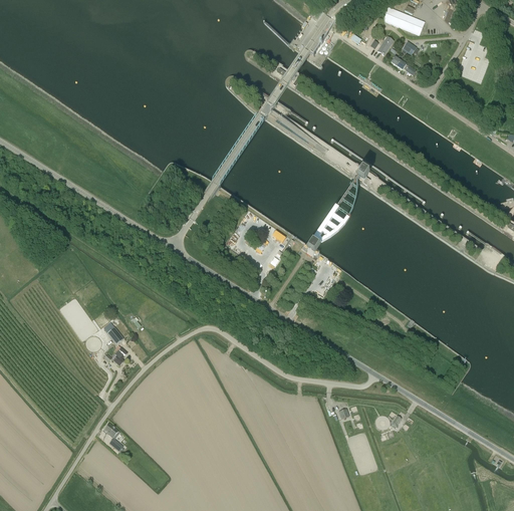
[(408,4),(406,9),(414,13),(416,7),(408,4)]
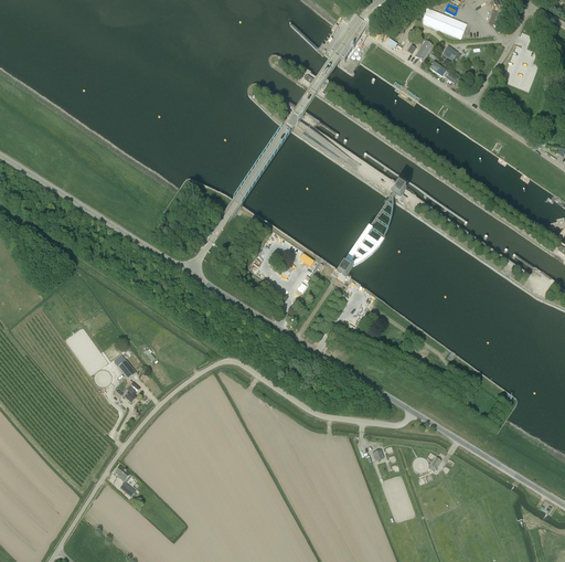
[(422,59),(432,44),(426,40),(415,54),(422,59)]
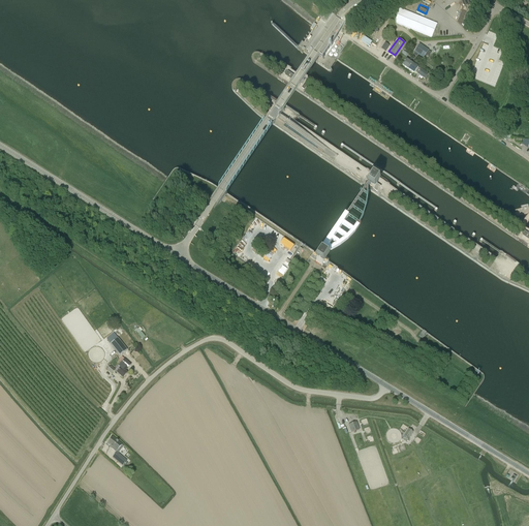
[(426,52),(428,48),(419,42),(414,50),(423,56),(426,52)]
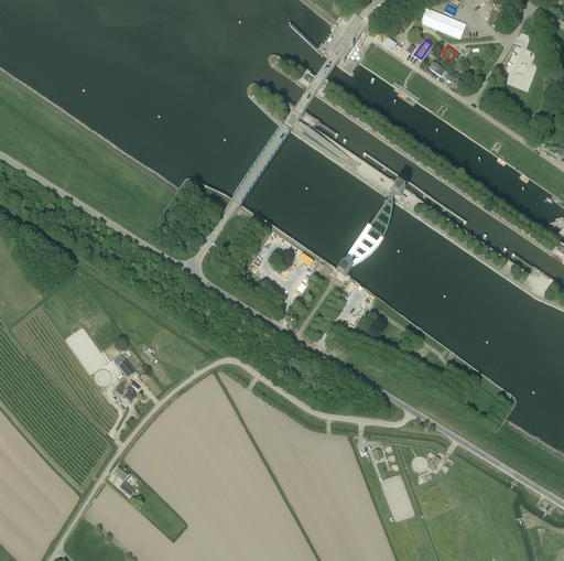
[(429,66),(435,71),(440,65),(433,61),(429,66)]
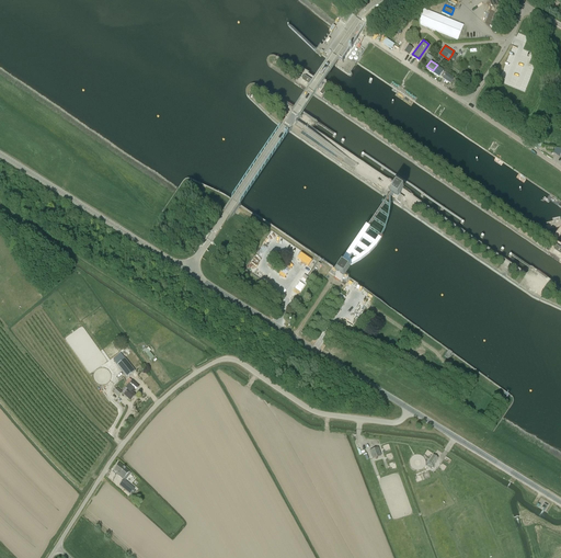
[(443,68),(437,65),(433,70),(438,75),(439,73),(443,75),(442,75),(450,80),(454,75),(446,70),(445,70),(443,69),(443,68)]
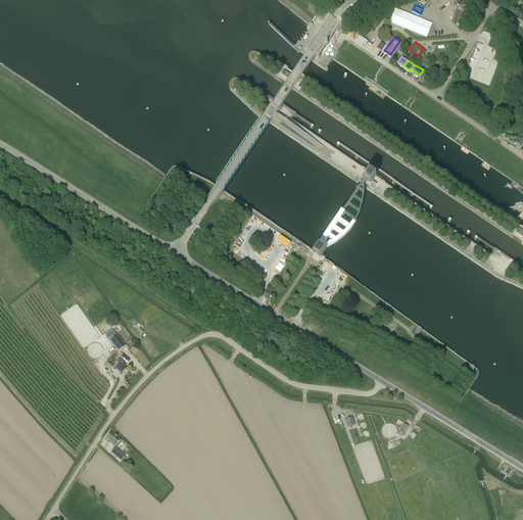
[(377,182),(367,176),(364,180),(365,181),(369,183),(369,185),(373,187),(377,182)]
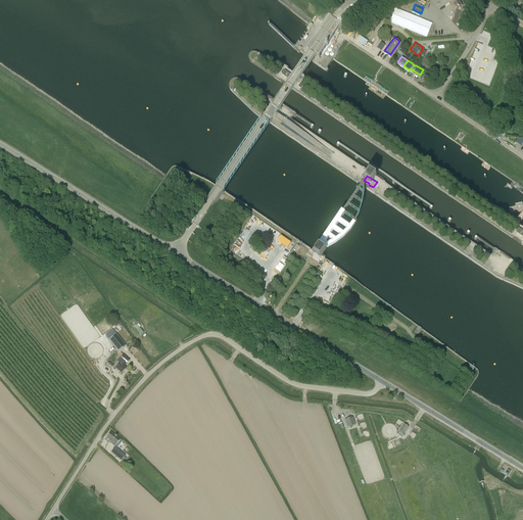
[(299,243),(296,242),(289,253),(291,254),(299,243)]
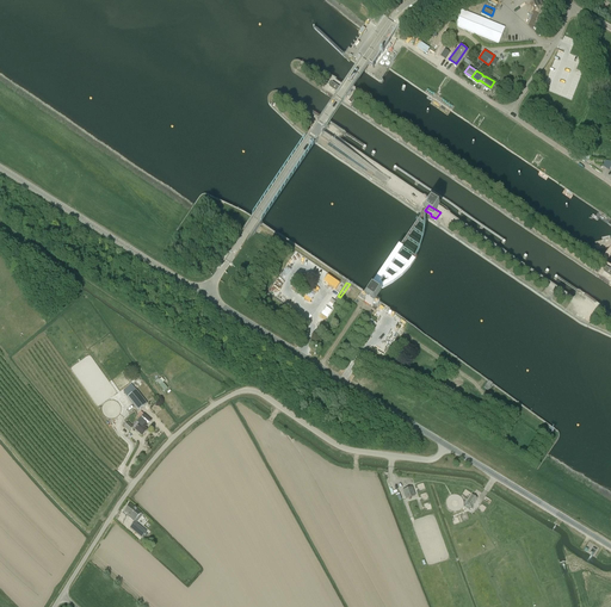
[(365,299),(371,303),(372,303),(375,298),(369,295),(369,293),(368,293),(365,298),(365,299)]
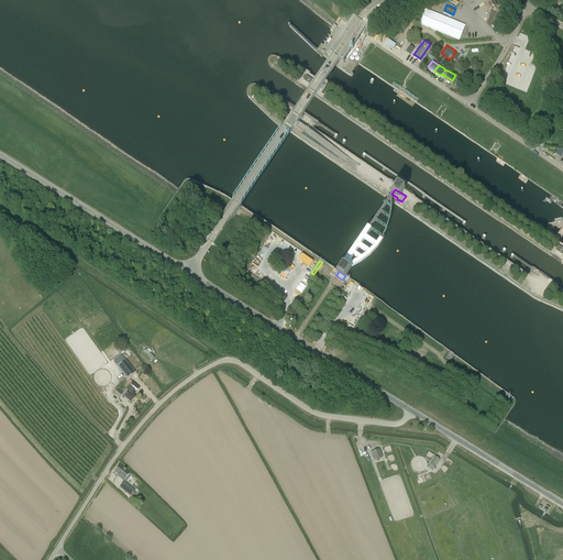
[(152,358),(155,355),(147,346),(144,349),(152,358)]
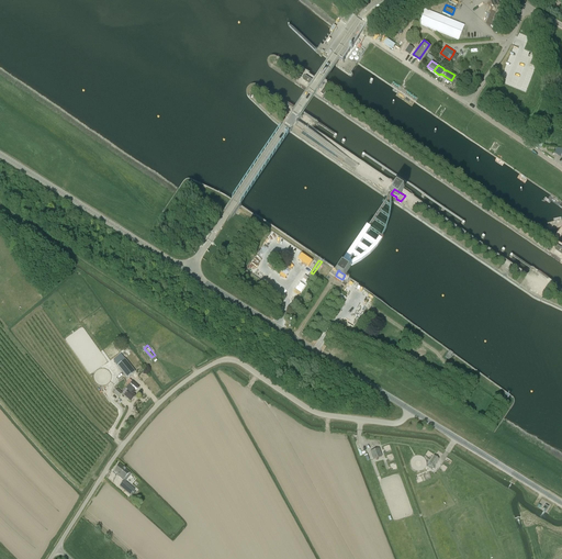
[(122,351),(113,358),(116,362),(125,356),(122,351)]
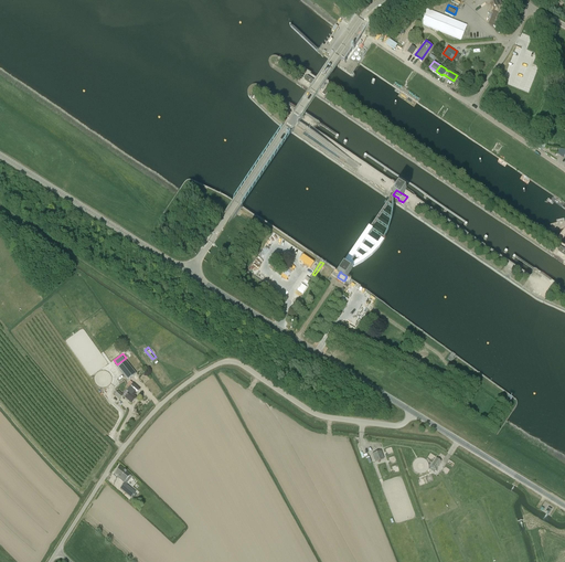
[(126,358),(117,364),(128,378),(136,371),(129,362),(127,360),(126,358)]
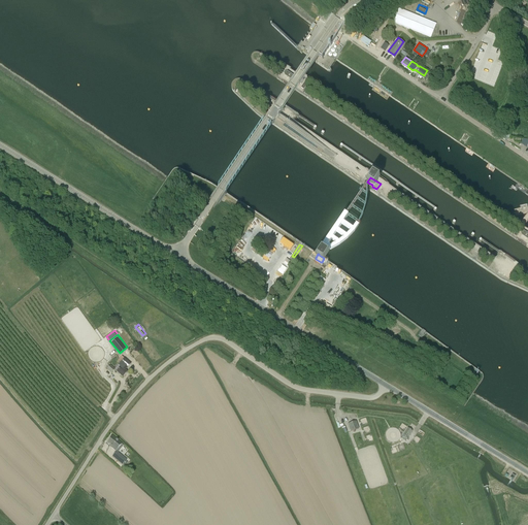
[(121,364),(124,367),(126,365),(127,366),(131,361),(122,354),(119,357),(121,359),(119,362),(121,364)]
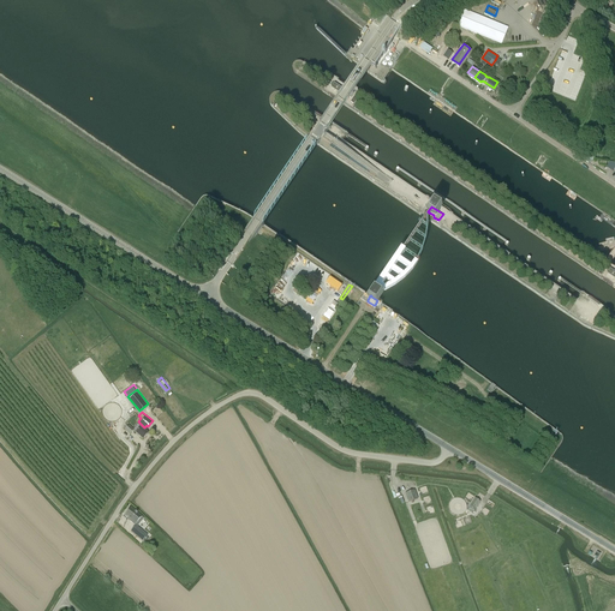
[(148,430),(144,427),(141,424),(136,430),(143,436),(148,430)]
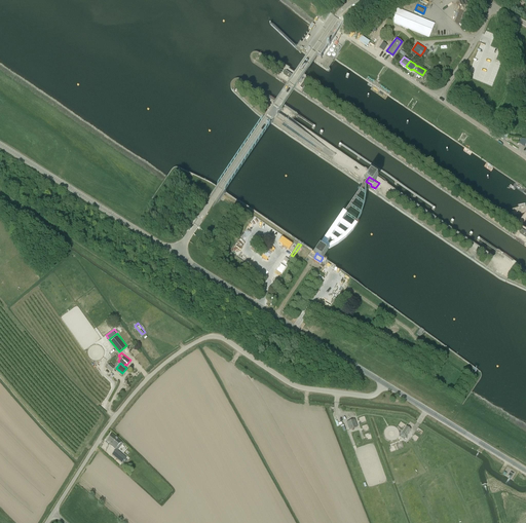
[(357,424),(353,417),(347,419),(350,426),(357,424)]
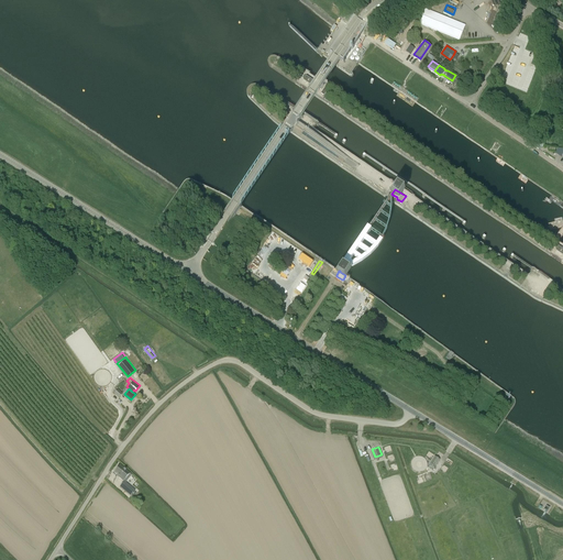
[(440,458),(434,453),(430,461),(433,463),(432,463),(434,465),(435,464),(440,458)]
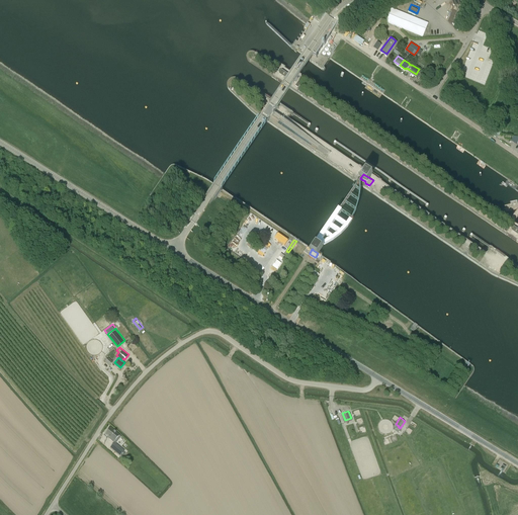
[(120,434),(119,433),(120,433),(110,425),(105,432),(116,441),(120,434)]
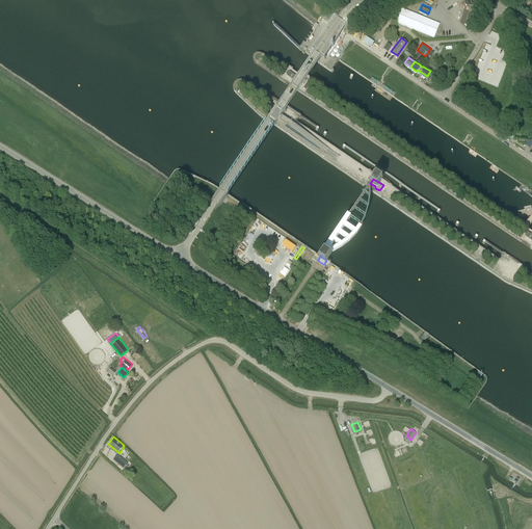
[(124,466),(128,460),(117,452),(113,457),(124,466)]
